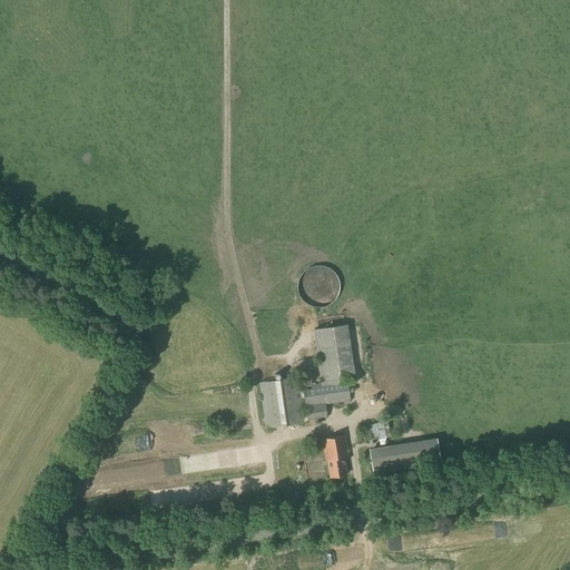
[(321,385),(352,381),(344,325),(313,331),(321,385)]
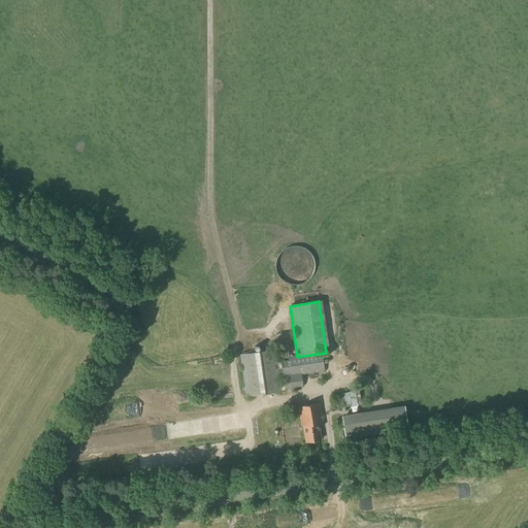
[(246,396),(281,392),(274,350),(240,355),(246,396)]
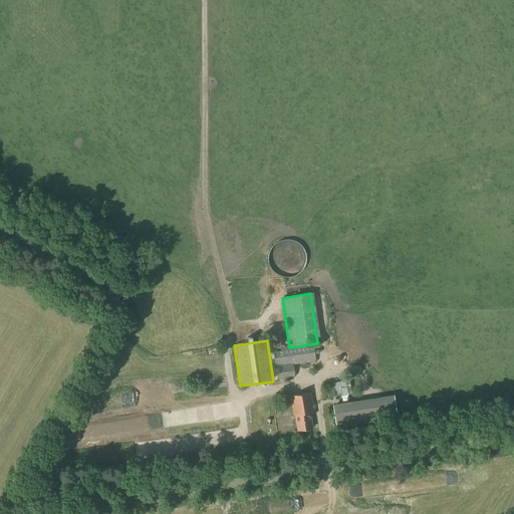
[(277,379),(294,376),(292,364),(315,361),(313,346),(273,352),(277,379)]
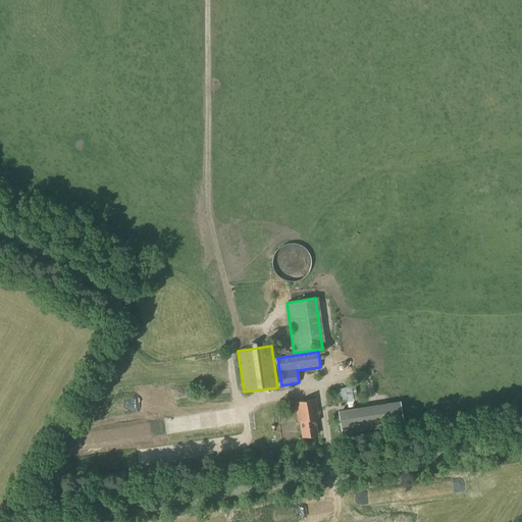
[(227,396),(226,387),(215,389),(216,398),(227,396)]
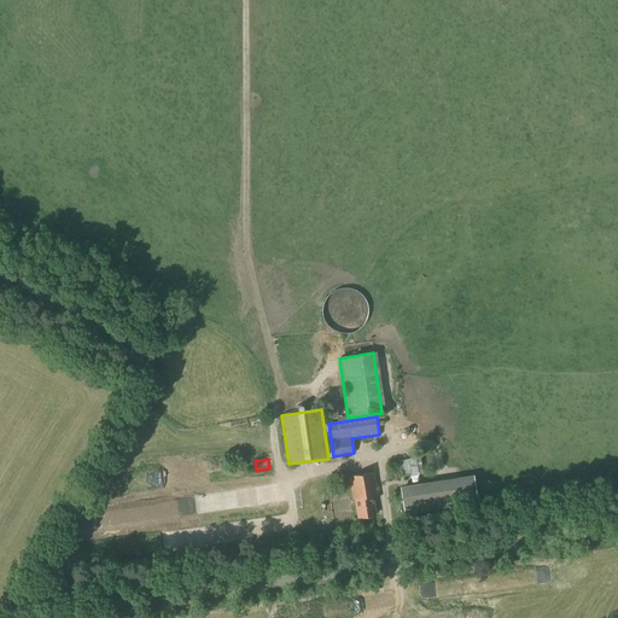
[(375,514),(372,496),(377,496),(373,472),(349,477),(353,500),(355,500),(357,518),(375,514)]
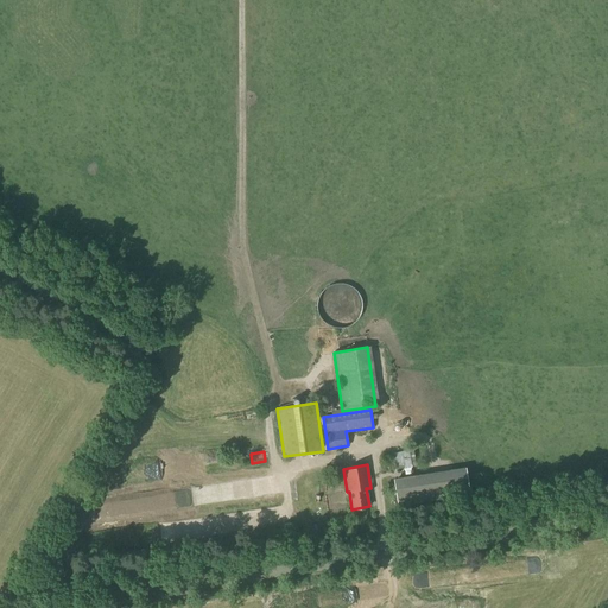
[(398,505),(469,494),(464,468),(393,479),(398,505)]
